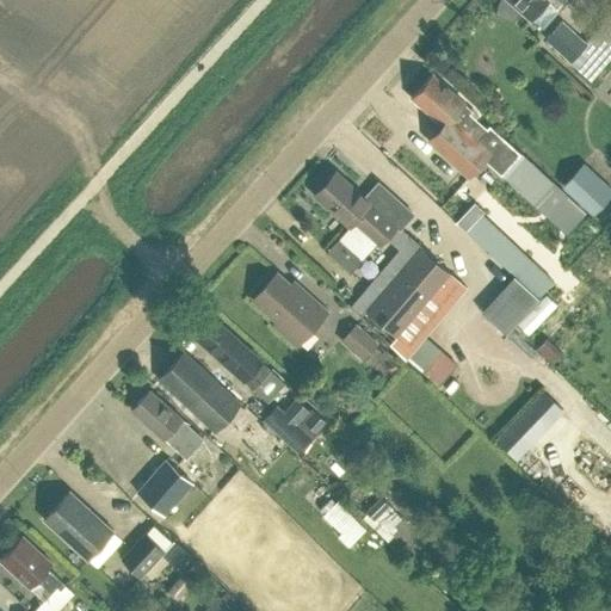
[(500,0),(495,14),(513,22),(523,12),(531,19),(548,0),(556,8),(563,0),(500,0)]
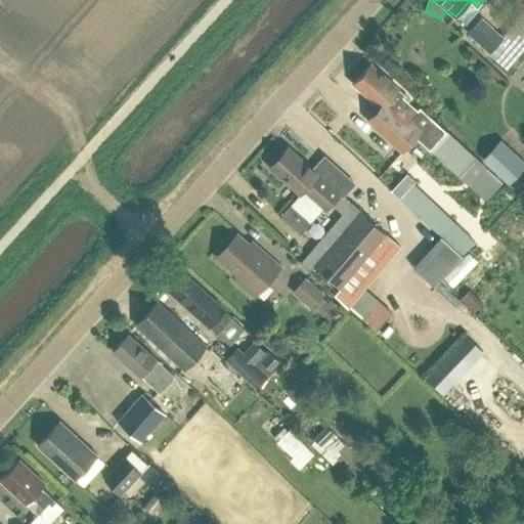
[(488,51),(488,52),(507,70),(523,49),(523,23),(518,17),(503,35),(482,17),(468,34),(488,51)]
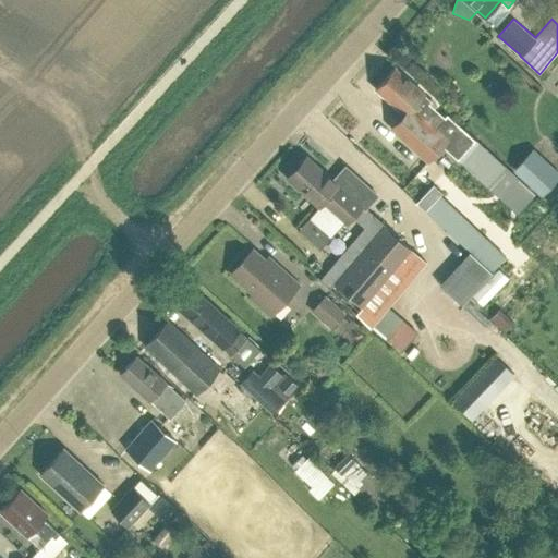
[(445,118),(428,102),(431,99),(424,94),(395,68),(376,88),(392,104),(391,106),(399,112),(401,110),(404,113),(391,128),(427,160),(445,142),(433,131),(445,118)]
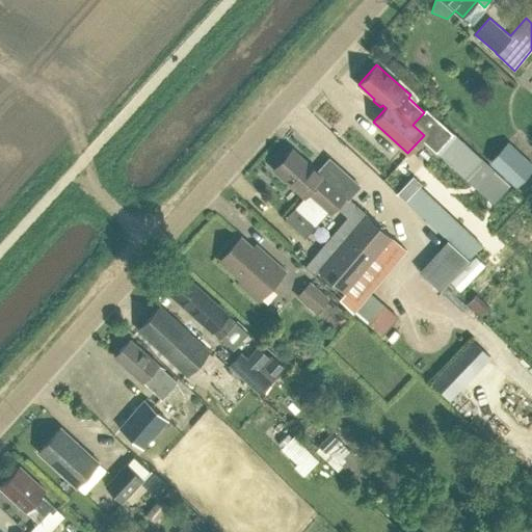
[(318,171),(293,149),(289,153),(285,154),(277,162),(277,165),(273,169),(303,197),(308,192),(330,213),(344,196),(347,200),(360,186),(329,159),(318,171)]
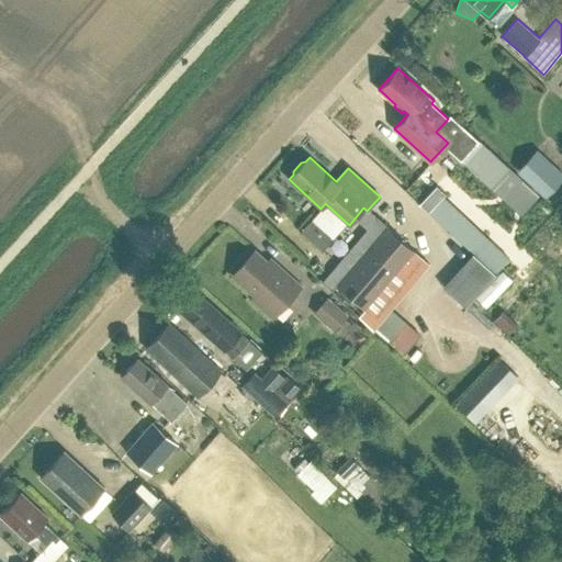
[(428,211),(445,193),(436,186),(419,203),(428,211)]
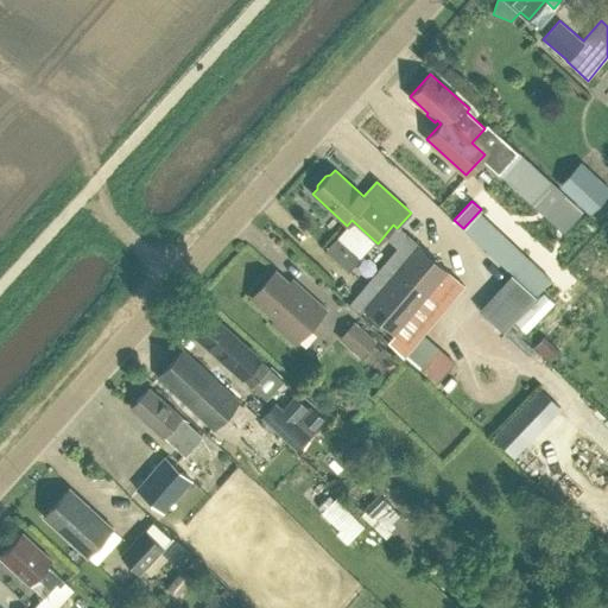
[(404,356),(464,284),(448,271),(418,245),(365,308),(394,334),(388,341),(404,356)]
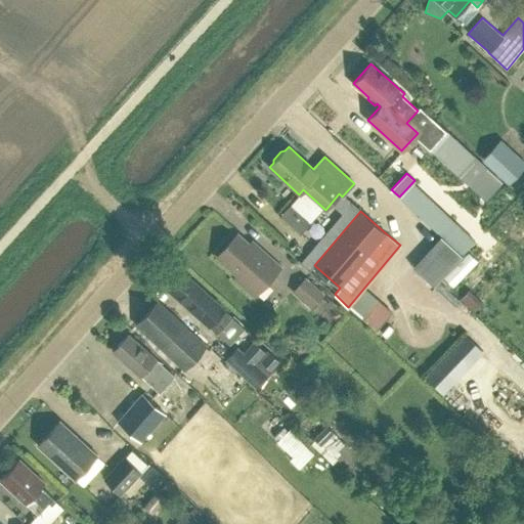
[(255,249),(237,232),(216,256),(237,275),(234,278),(254,296),(280,267),(258,246),(255,249)]
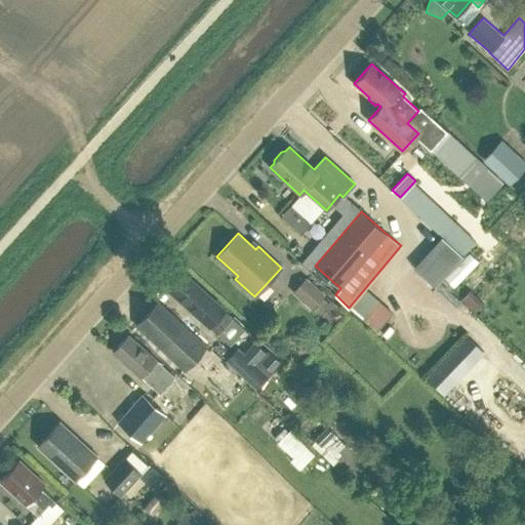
[(462,255),(441,235),(427,250),(449,271),(462,255)]
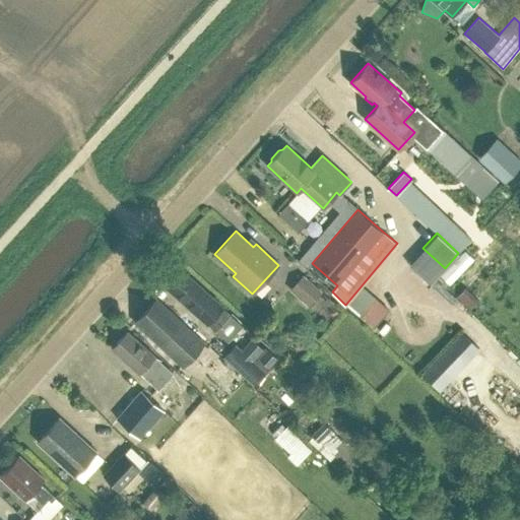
[(182,270),(168,286),(215,330),(231,314),(182,270)]
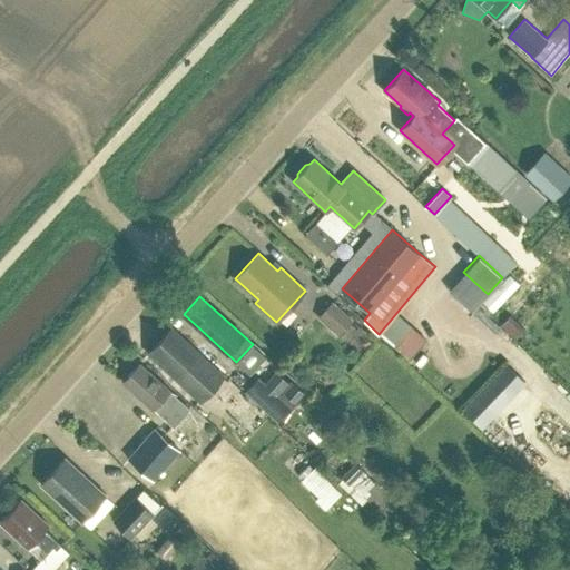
[(338,335),(353,318),(332,300),(317,316),(338,335)]
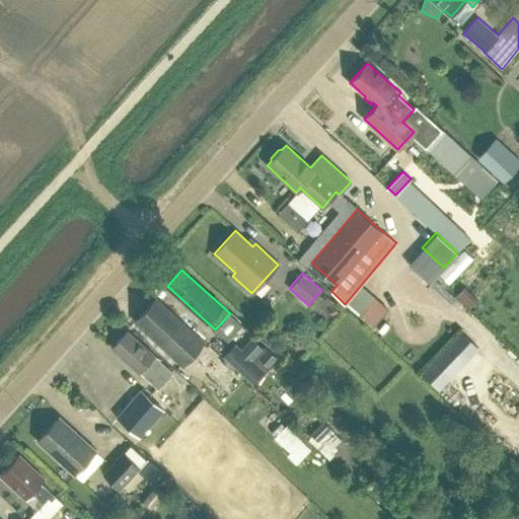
[(202,341),(156,299),(136,321),(159,344),(181,363),(202,341)]
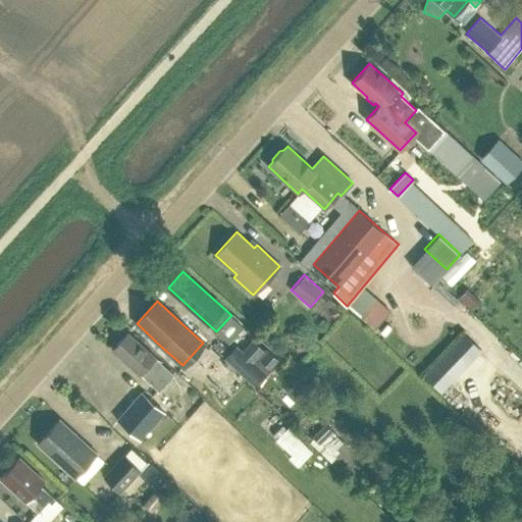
[(139,345),(125,333),(113,348),(131,362),(128,364),(141,374),(141,373),(159,389),(173,373),(155,358),(156,357),(140,343),(139,345)]
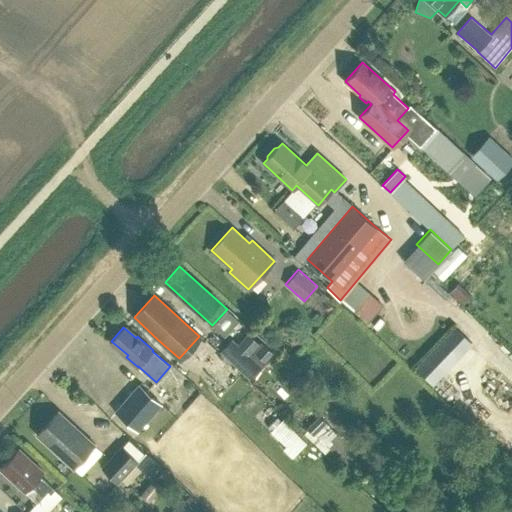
[(251,378),(262,366),(232,339),(221,351),(251,378)]
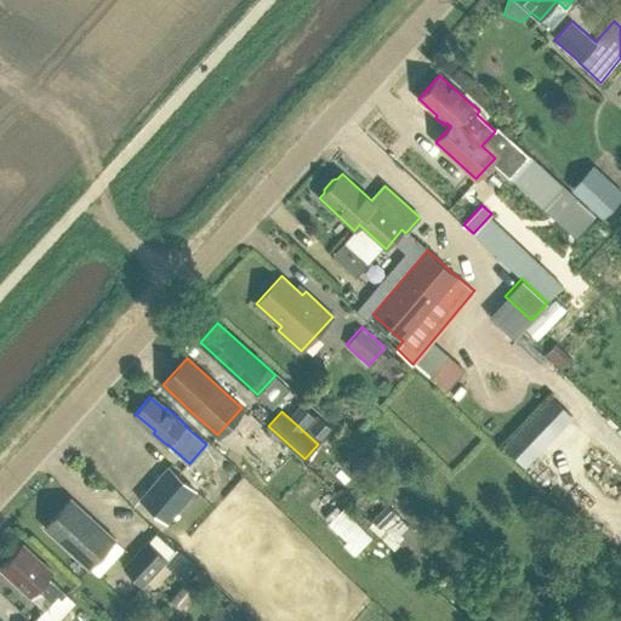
[(317,412),(306,425),(322,439),(332,427),(317,412)]
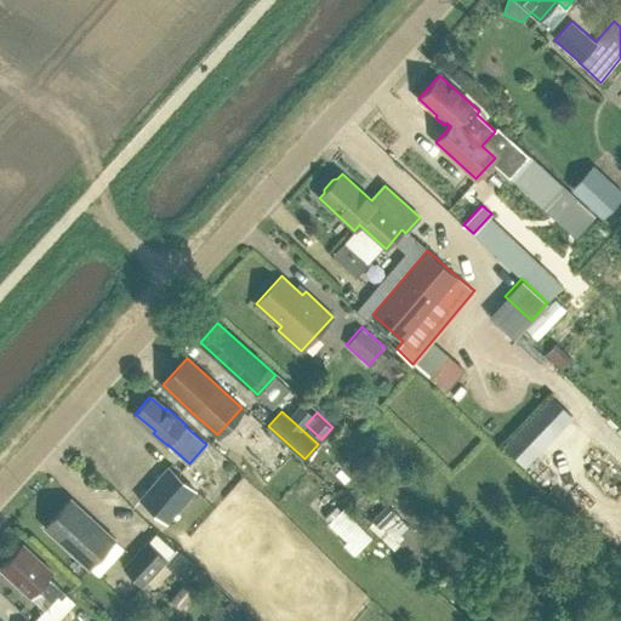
[(167,523),(197,489),(169,463),(138,497),(167,523)]
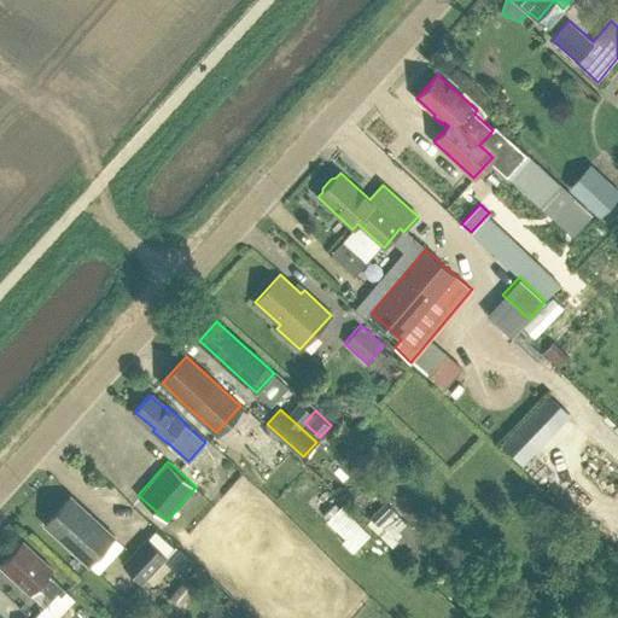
[(88,565),(115,536),(70,496),(45,525),(88,565)]
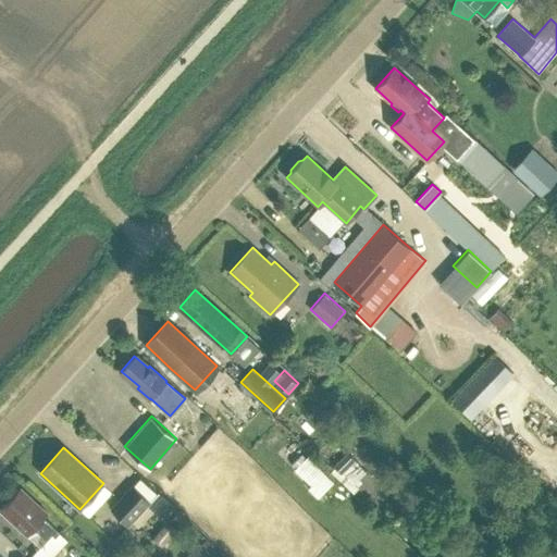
[(341,472),(355,458),(347,452),(333,465),(341,472)]
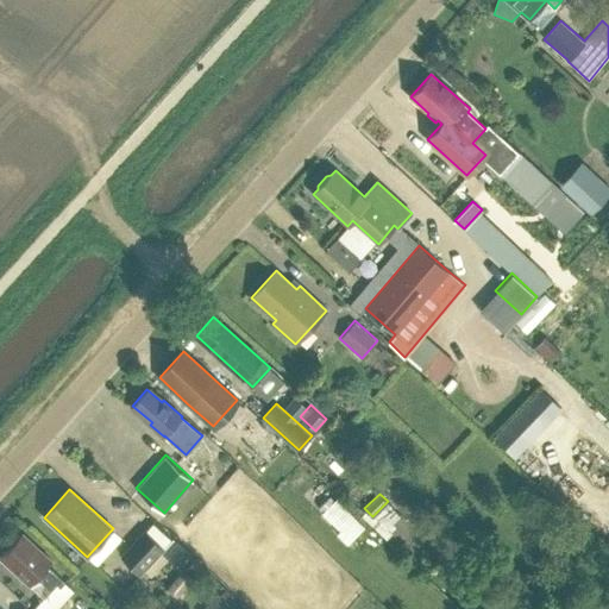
[(336,497),(322,512),(340,529),(337,533),(346,542),(364,526),(336,497)]
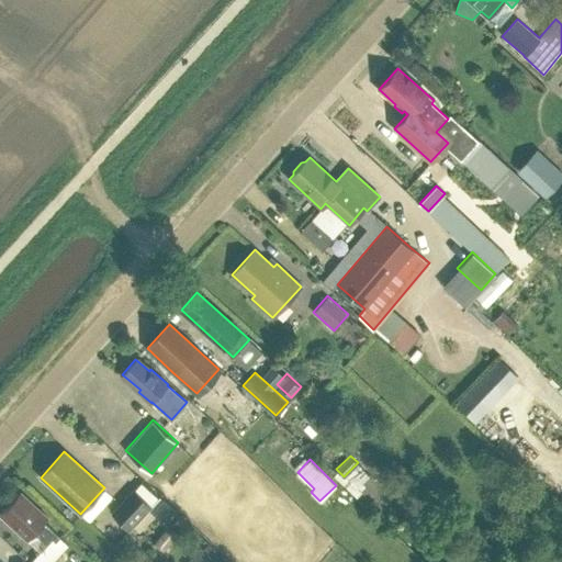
[(131,529),(153,505),(133,487),(111,512),(131,529)]
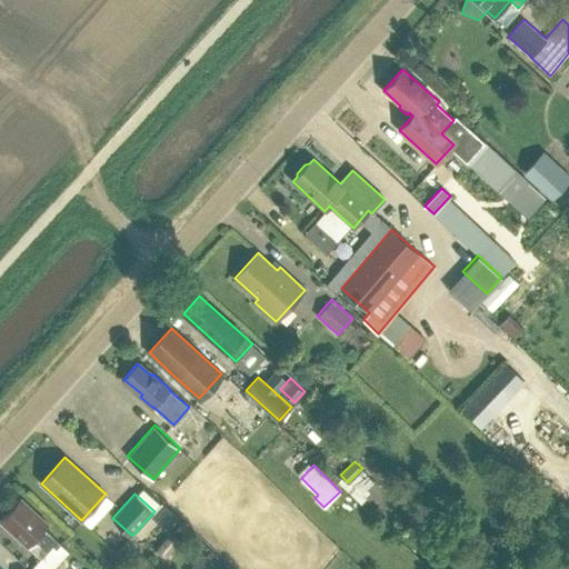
[(49,522),(21,498),(0,521),(28,547),(41,558),(46,552),(52,546),(56,548),(60,543),(45,528),(49,522)]
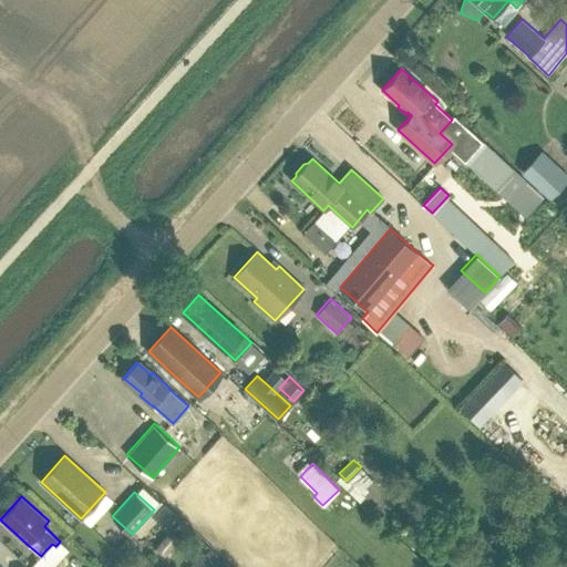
[(167,534),(156,548),(165,555),(176,542),(167,534)]
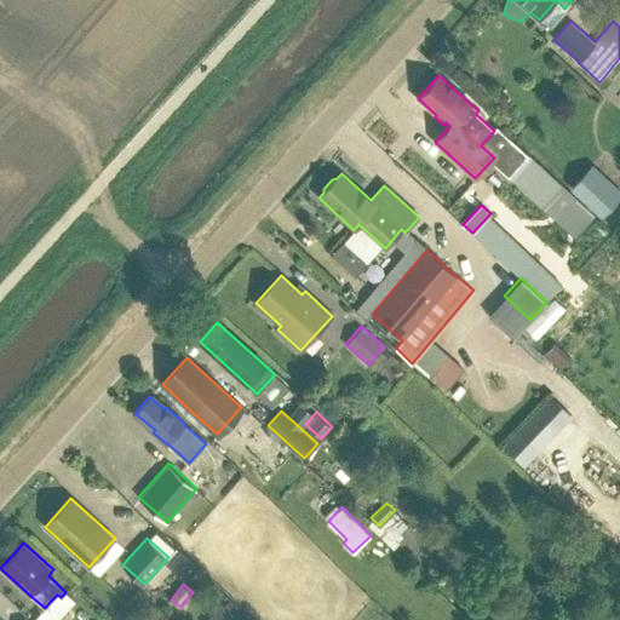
[(240,619),(241,619),(220,602),(204,619),(240,619)]
